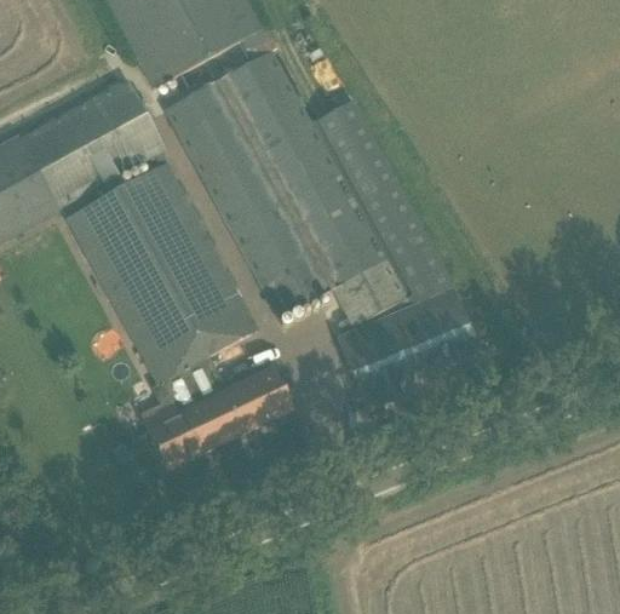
[(102,0),(151,89),(263,27),(247,0),(102,0)]
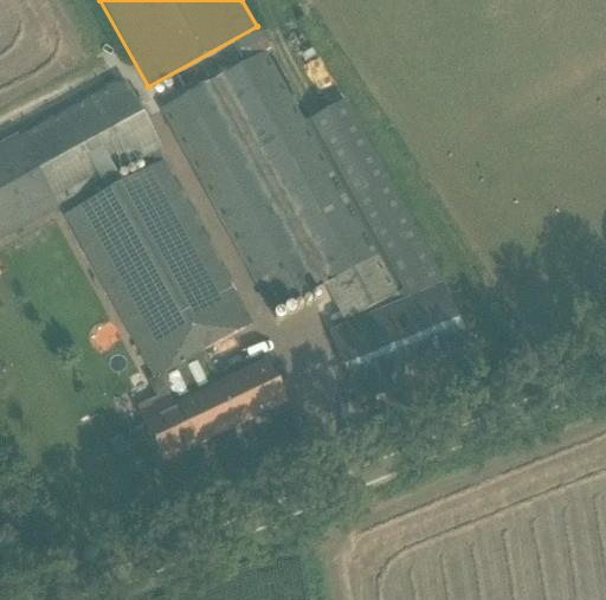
[(329,330),(359,400),(474,352),(443,277),(345,98),(309,117),(308,115),(303,117),(265,47),(160,105),(271,310),(323,282),(346,323),(329,330)]
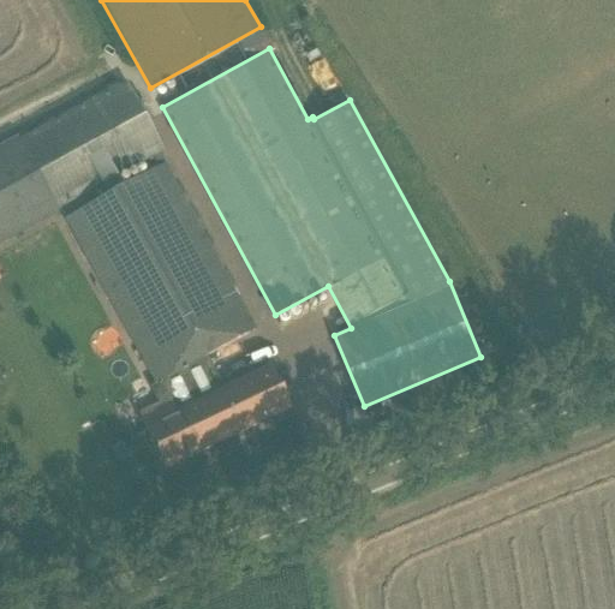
[(17,133),(0,142),(0,240),(59,209),(57,206),(163,148),(125,78),(18,136),(17,133)]
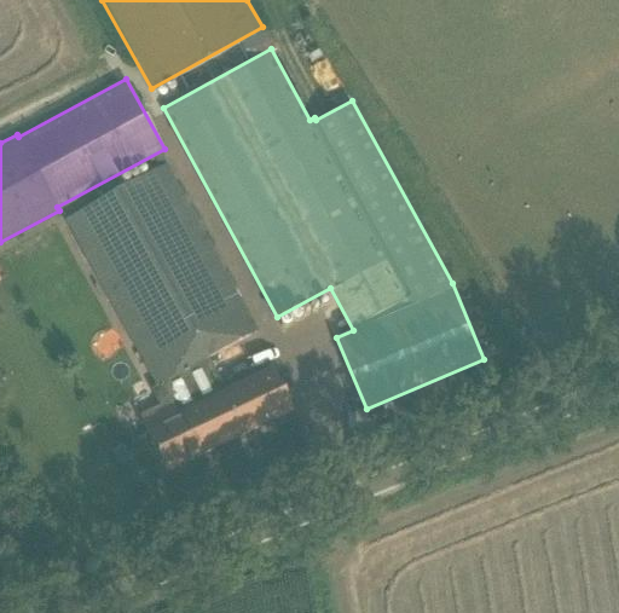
[(64,219),(157,383),(258,330),(166,163),(64,219)]
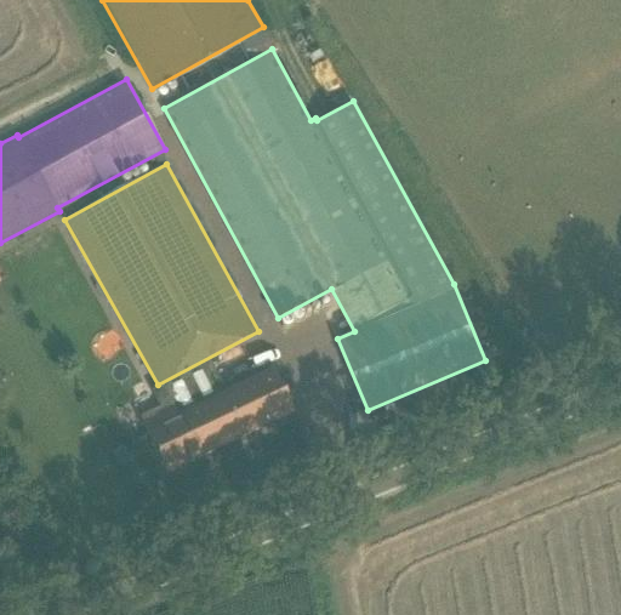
[(292,409),(272,366),(181,406),(175,398),(138,415),(166,471),(292,409)]
